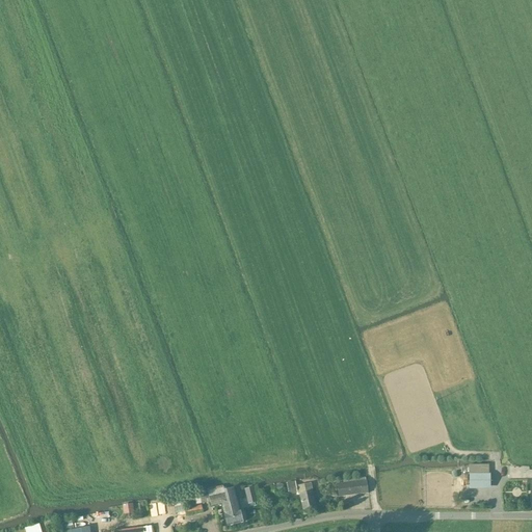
[(469,486),(490,486),(490,474),(469,475),(469,486)]
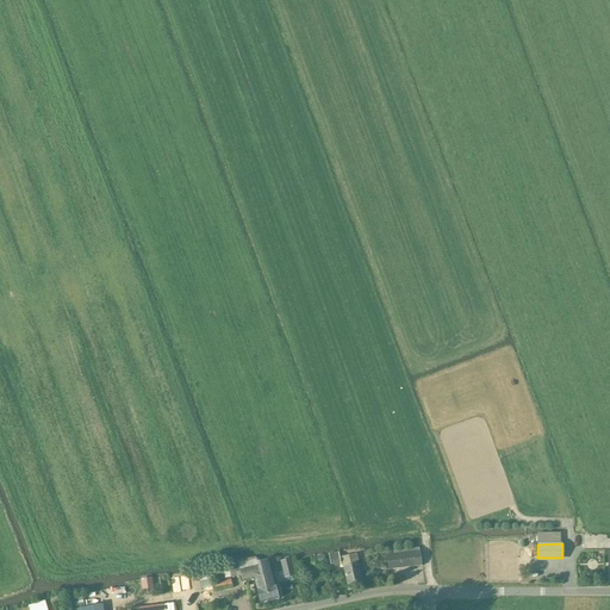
[(338,552),(329,554),(330,560),(331,567),(341,565),(340,558),(338,552)]
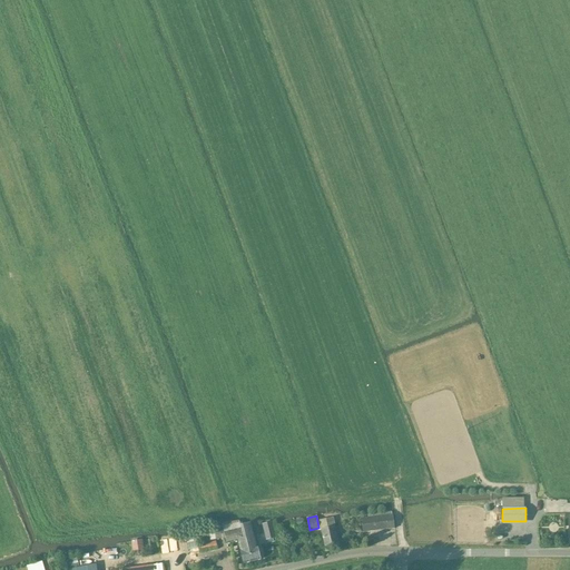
[(394,529),(393,516),(361,519),(363,533),(394,529)]
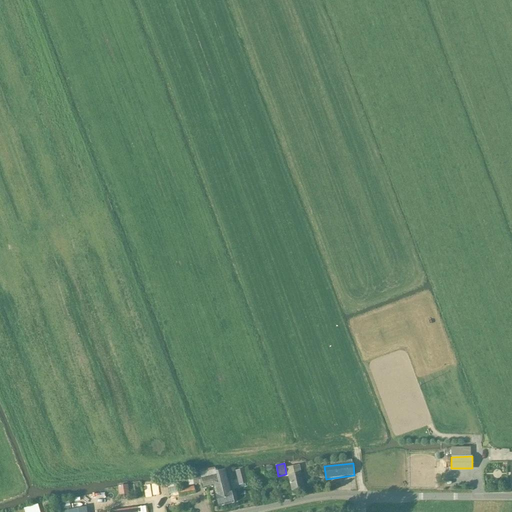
[(294,475),(288,476),(292,491),(304,489),(299,465),(293,467),(294,475)]
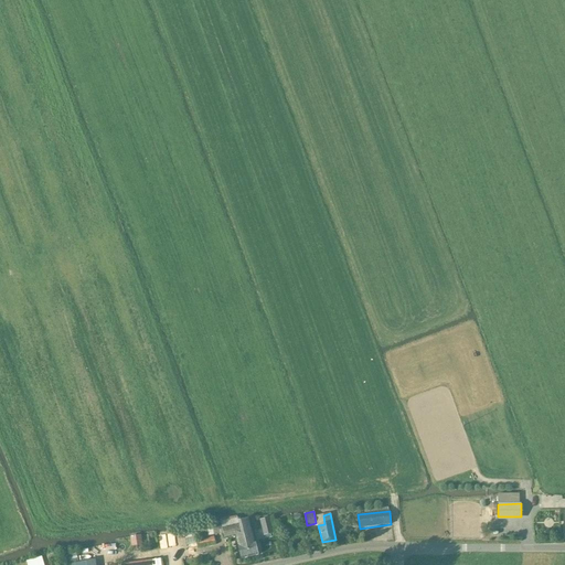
[(198,530),(184,532),(185,540),(199,536),(199,539),(223,533),(224,539),(230,537),(231,543),(234,542),(236,541),(237,546),(241,560),(249,557),(247,545),(246,545),(244,534),(242,535),(241,530),(240,523),(238,523),(238,521),(222,525),(221,522),(212,523),(212,526),(198,530)]
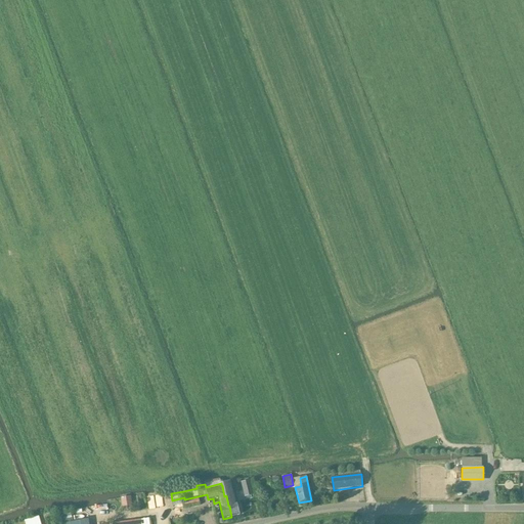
[(229,483),(222,485),(223,491),(224,496),(226,495),(228,506),(229,506),(231,517),(239,515),(236,503),(233,488),(232,487),(230,487),(229,483)]
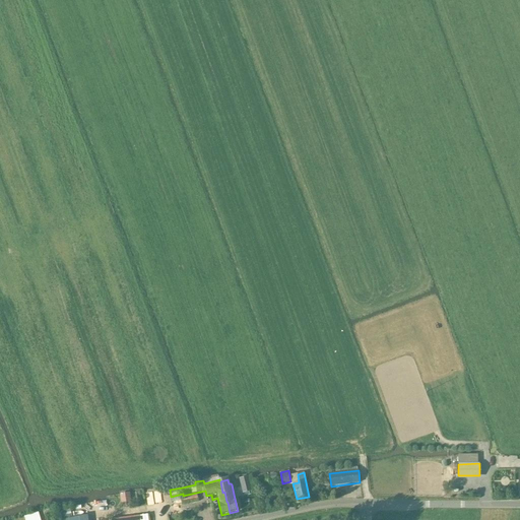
[(249,483),(241,485),(243,493),(251,491),(249,483)]
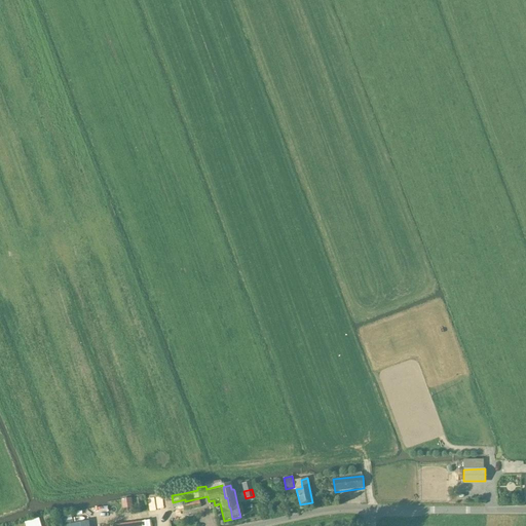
[(130,499),(121,501),(123,514),(133,512),(130,499)]
